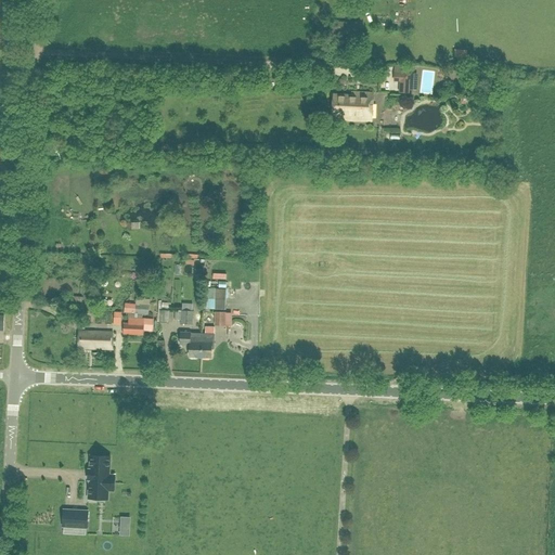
[(394,81),(399,82),(399,93),(409,93),(410,73),(394,73),(394,81)]
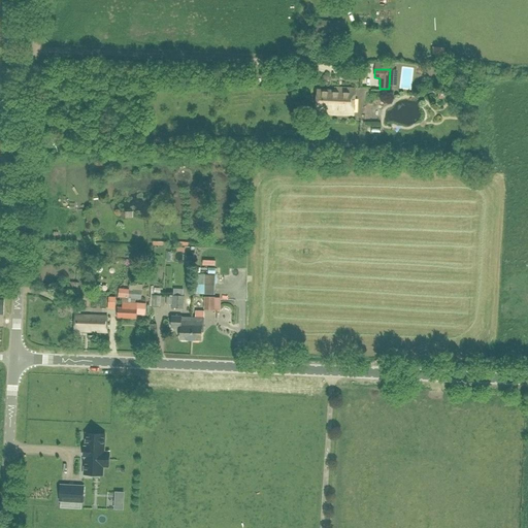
[(414,91),(417,71),(405,70),(402,90),(414,91)]
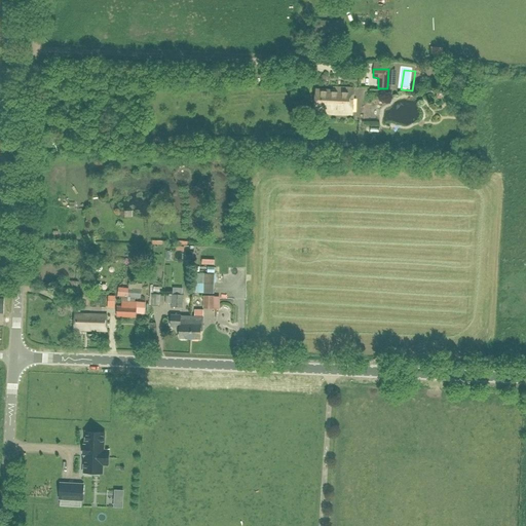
[(333,87),(332,89),(315,89),(314,113),(352,114),(353,87),(333,87)]
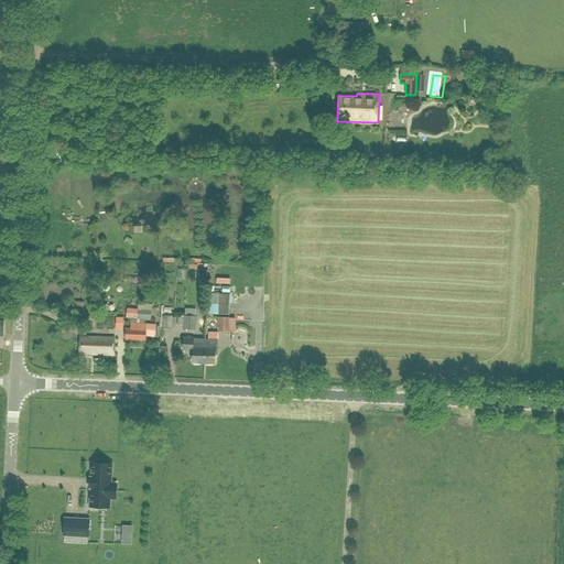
[(322,159),(323,149),(307,148),(306,158),(322,159)]
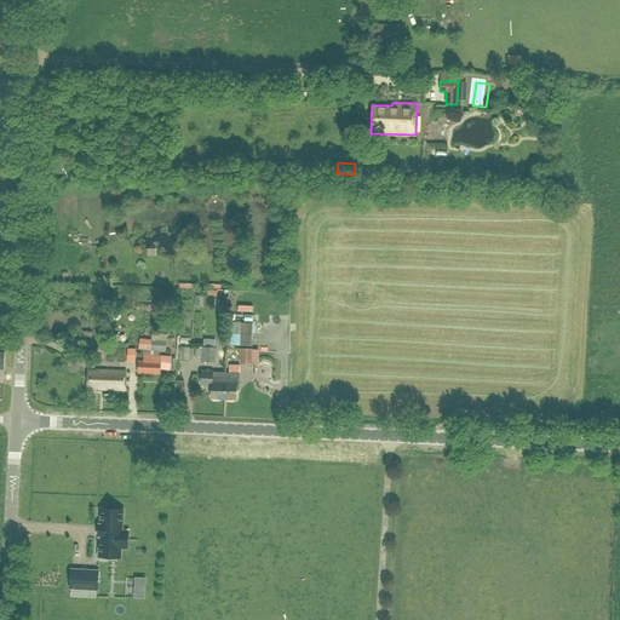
[(252,323),(240,322),(231,322),(230,345),(252,346),(252,323)]
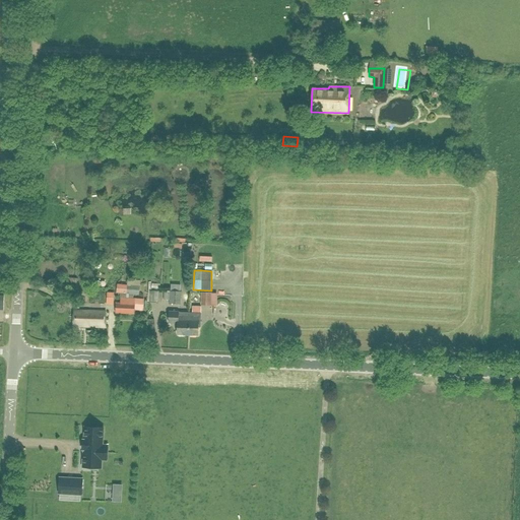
[(139,287),(117,285),(117,294),(121,295),(120,299),(133,299),(133,297),(136,297),(136,296),(139,296),(139,287)]
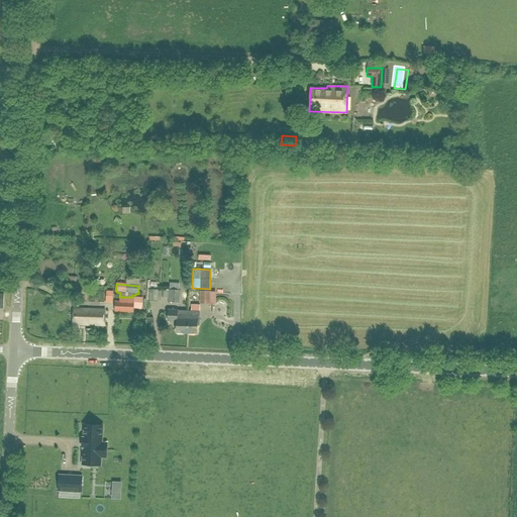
[(165,289),(164,298),(168,298),(168,301),(180,302),(180,290),(165,289)]
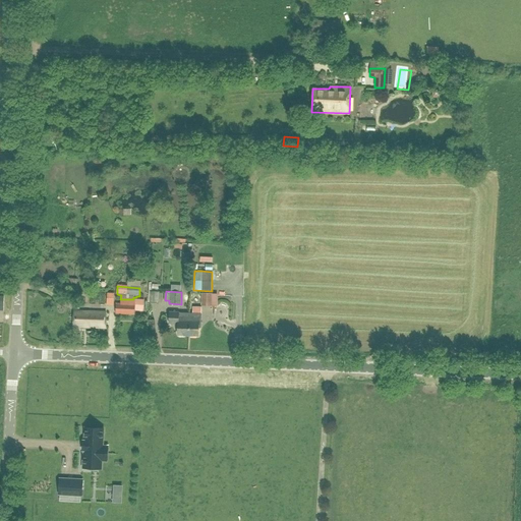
[(201,292),(201,304),(201,305),(211,306),(212,293),(201,292)]
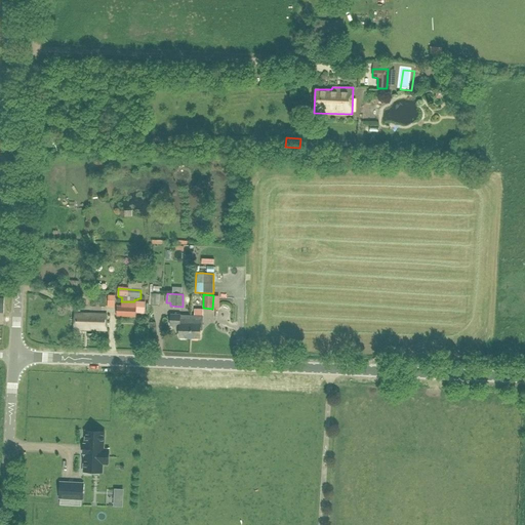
[(117,317),(128,318),(128,308),(117,307),(117,317)]
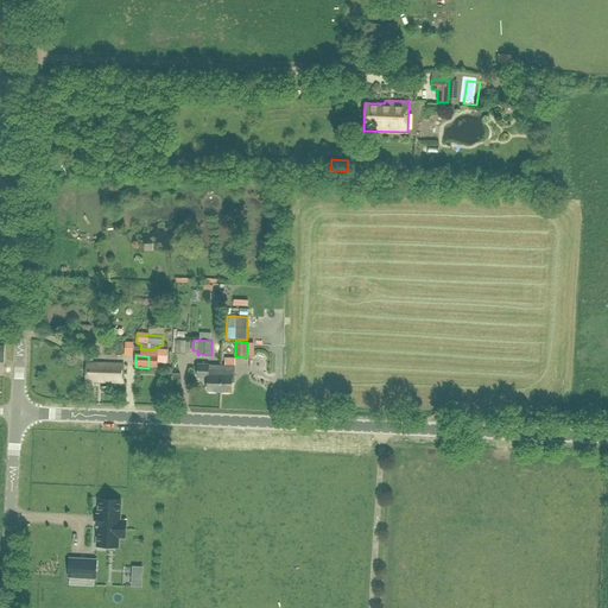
[(220,365),(219,391),(230,392),(232,382),(234,382),(235,359),(226,359),(226,365),(220,365)]
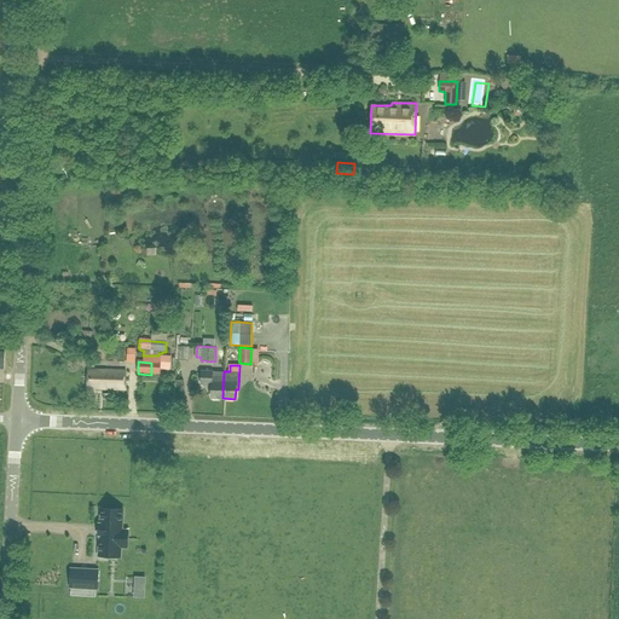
[(125,389),(125,371),(87,369),(87,388),(125,389)]
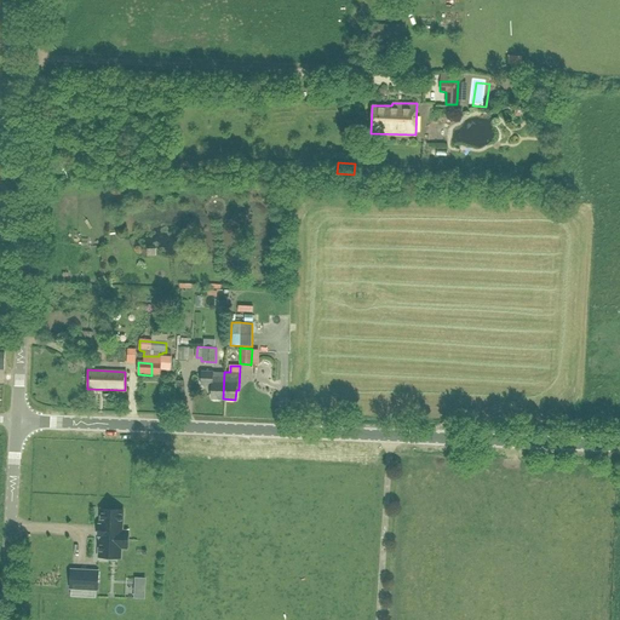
[(212,385),(211,399),(223,399),(224,372),(213,372),(213,371),(201,371),(201,385),(212,385)]
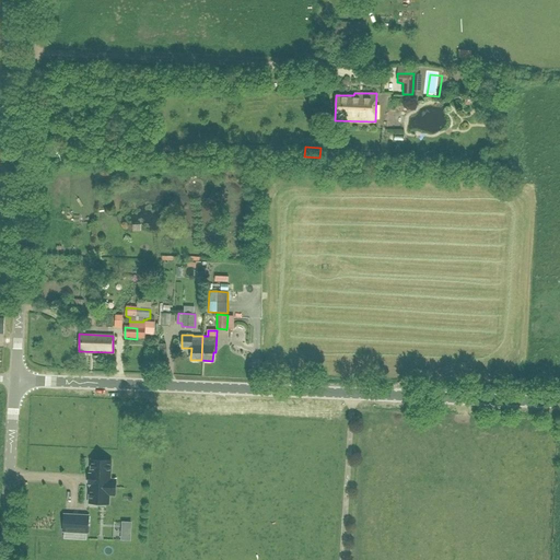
[(116,479),(111,479),(111,461),(92,459),(91,471),(92,471),(92,475),(90,475),(90,483),(92,483),(92,486),(91,486),(90,502),(108,503),(109,494),(115,496),(116,479)]
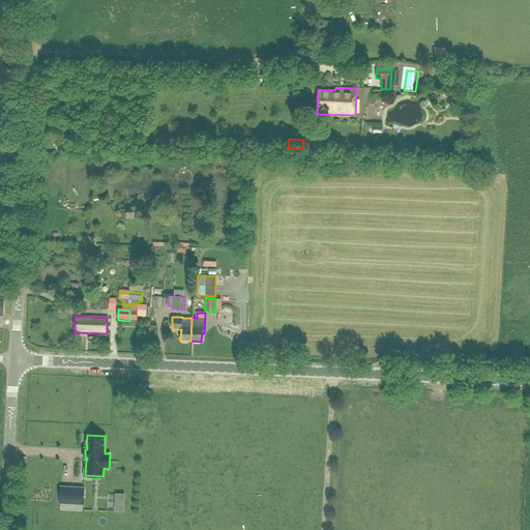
[(84,488),(74,488),(72,503),(83,504),(84,488)]
